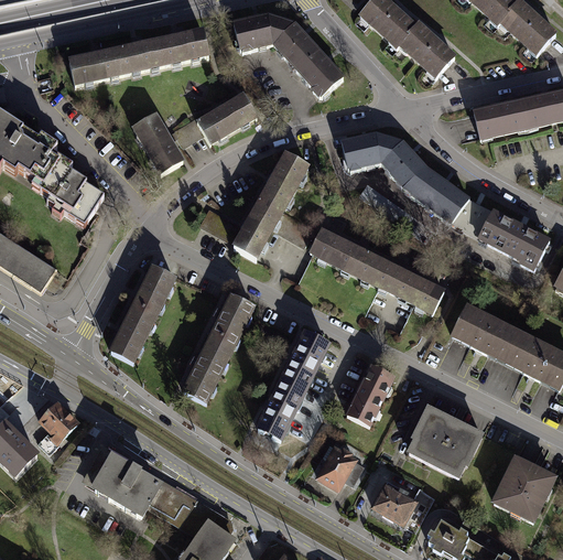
[(402,10),(391,0),(375,0),(360,17),(400,52),(402,50),(437,82),(461,56),(439,36),(422,23),(420,25),(402,10)]
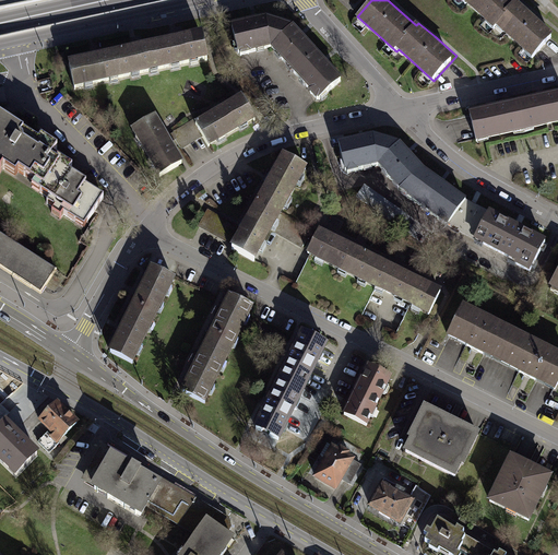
[(464,0),(533,57),(551,35),(526,14),(509,0),(464,0)]
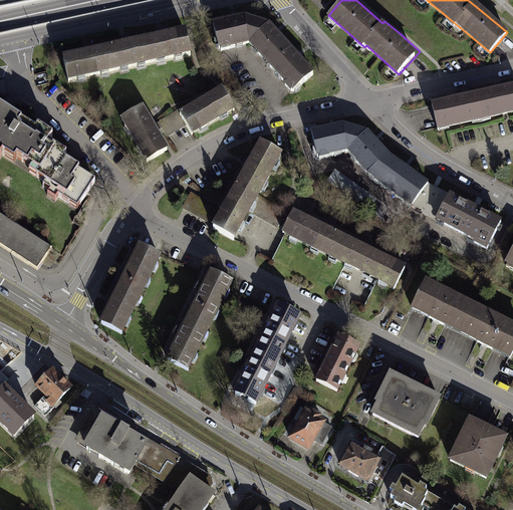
[(231,14),(211,19),(221,46),(246,40),(295,87),(314,70),(301,56),(278,30),(267,17),(244,10),(231,14)]
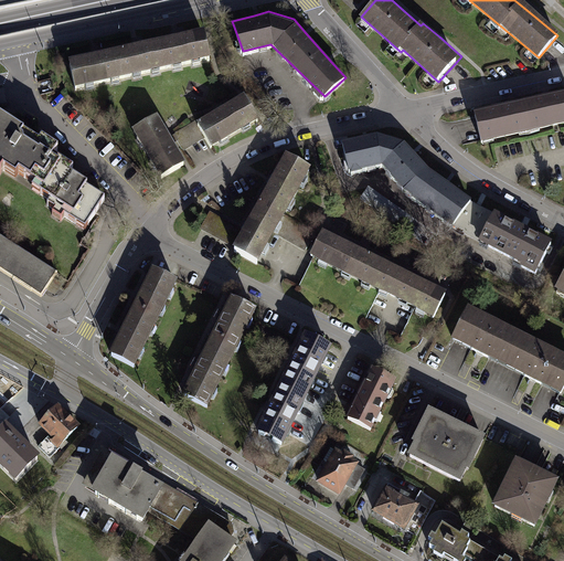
[(100,53),(71,60),(77,88),(210,57),(203,29),(185,33),(140,43),(100,53)]
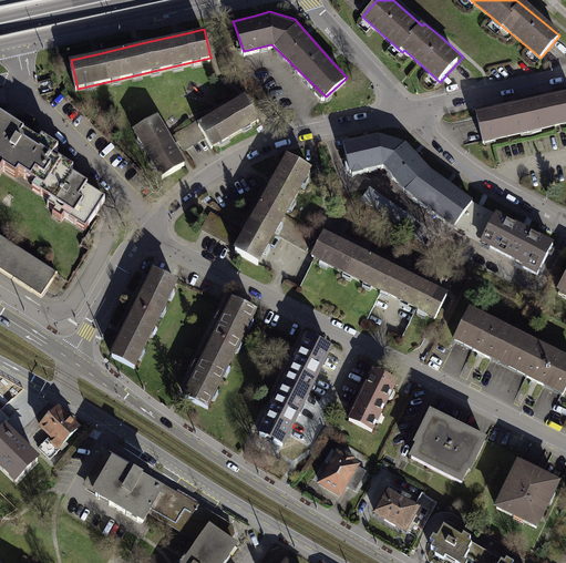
[(498,106),(475,112),(483,144),(565,125),(565,91),(545,96),(498,106)]
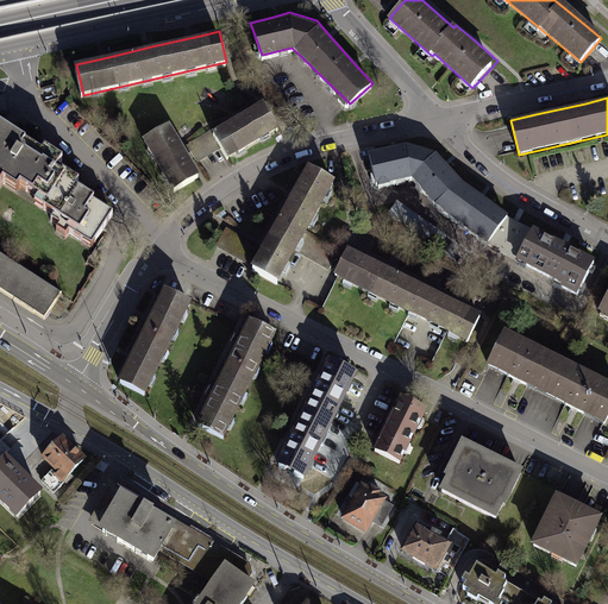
[(265,99),(214,126),(230,153),(280,126),(265,99)]
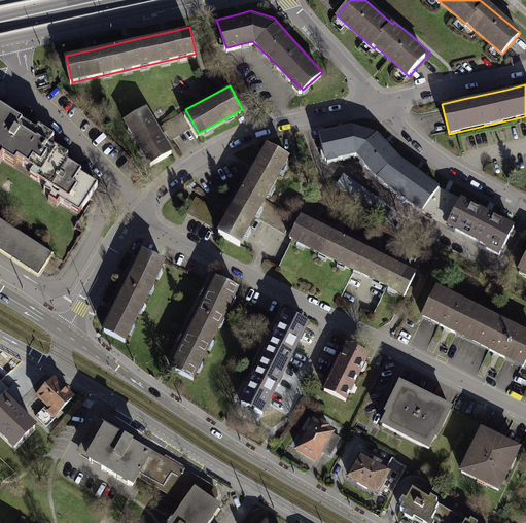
[(0,247),(38,272),(54,249),(0,215),(0,149),(15,160),(18,155),(31,165),(29,168),(45,179),(41,185),(80,210),(100,179),(64,157),(68,150),(50,139),(54,135),(43,129),(27,118),(25,121),(19,118),(0,106),(0,247)]
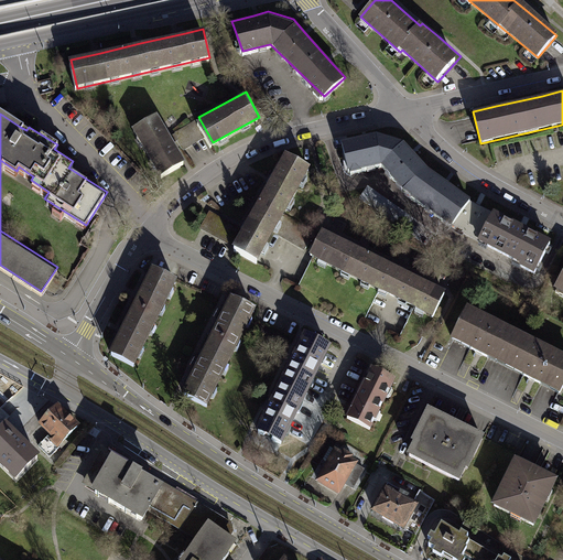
[(183,161),(158,118),(137,131),(162,173),(183,161)]
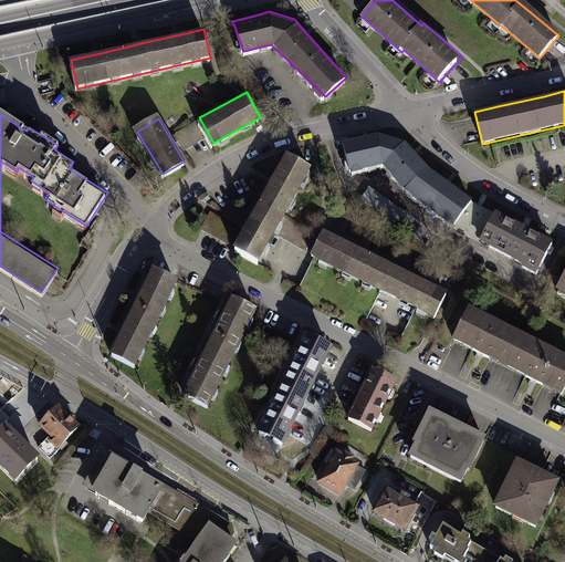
[(458,227),(474,200),(461,191),(433,170),(415,149),(409,143),(382,135),(364,138),(345,143),(352,176),(385,169),(405,193),(456,229),(458,227)]
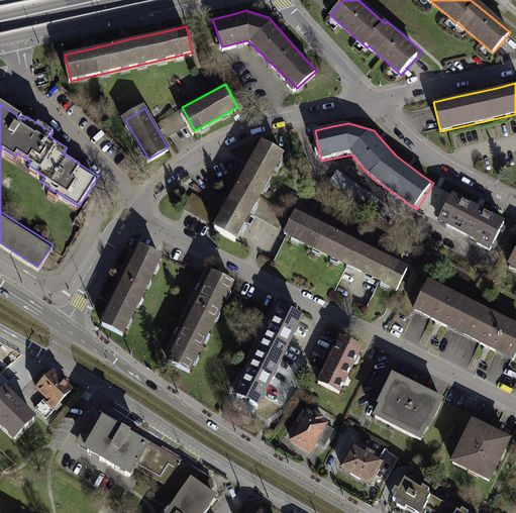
[(284,151),(256,137),(246,157),(227,193),(219,208),(208,226),(239,239),(284,151)]
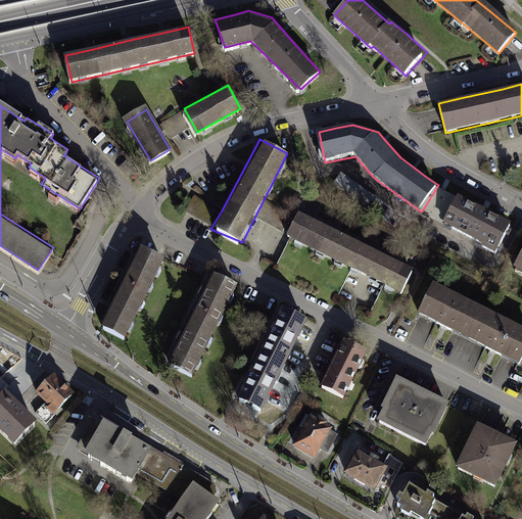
[(442,187),(438,185),(423,209),(431,213),(430,215),(445,222),(460,195),(442,187)]
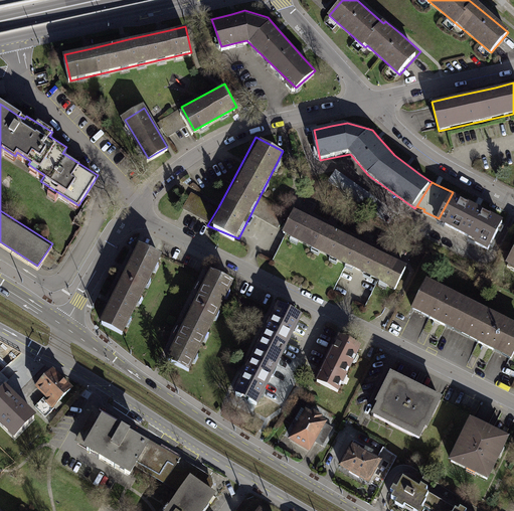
[(439,218),(437,221),(471,238),(469,241),(490,251),(506,219),(482,207),(453,192),(439,218)]
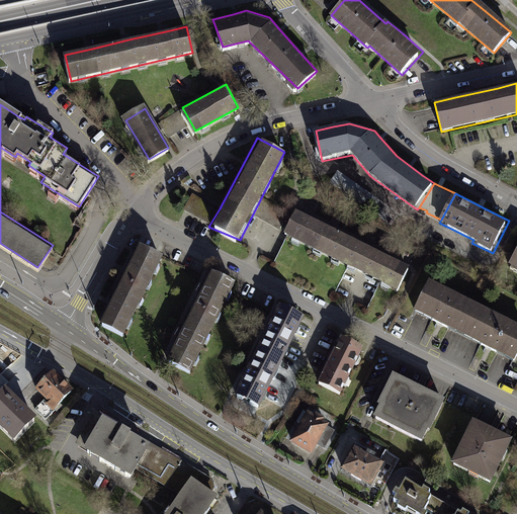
[(400,288),(408,265),(397,259),(360,241),(314,219),(294,208),(283,231),(400,288)]
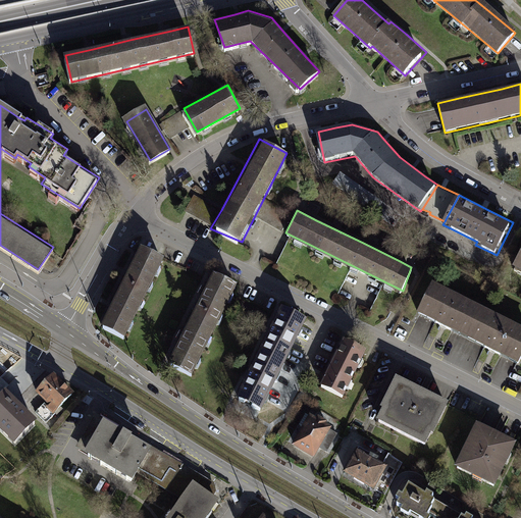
[(101,323),(122,334),(162,255),(140,244),(129,265),(110,303),(101,323)]
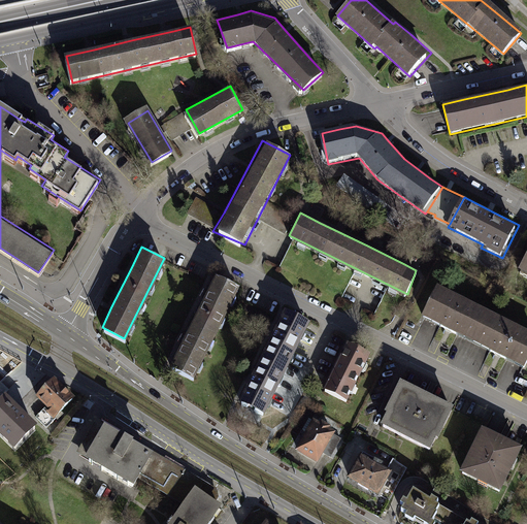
[(170,366),(193,378),(238,285),(216,273),(200,305),(183,342),(170,366)]
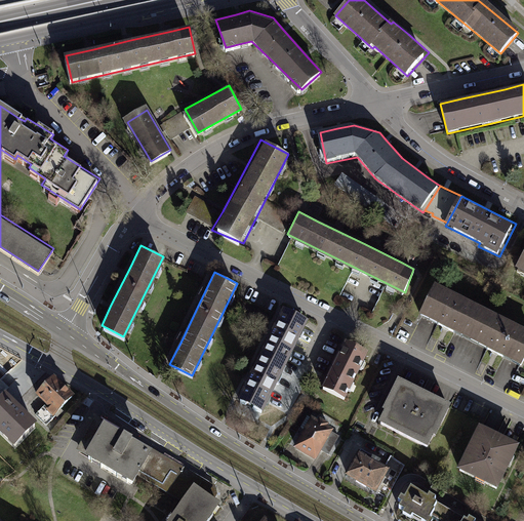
[(523,323),(435,282),(420,311),(437,319),(494,348),(523,361),(523,323)]
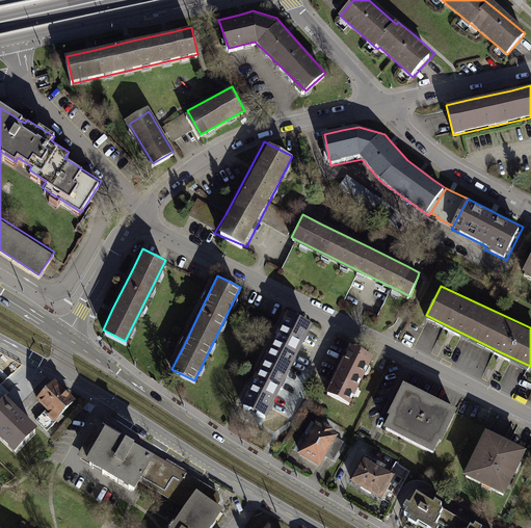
[(241,404),(265,416),(311,323),(287,312),(274,338),(254,380),(241,404)]
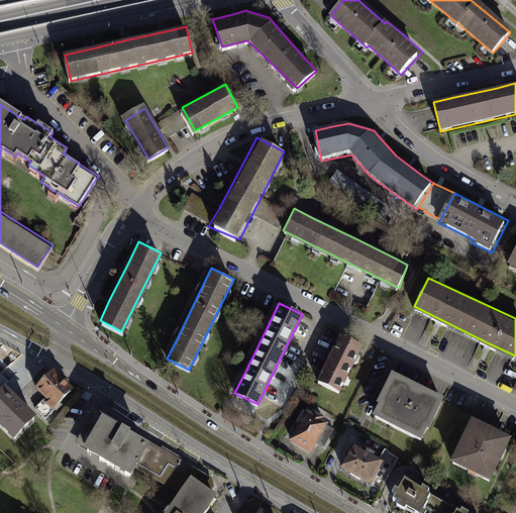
[(317,379),(340,391),(364,344),(340,333),(317,379)]
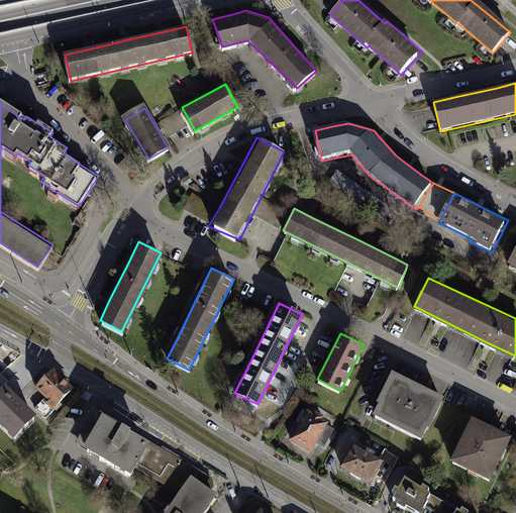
[(9,378),(2,371),(0,372),(0,393),(7,387),(3,383),(9,378)]
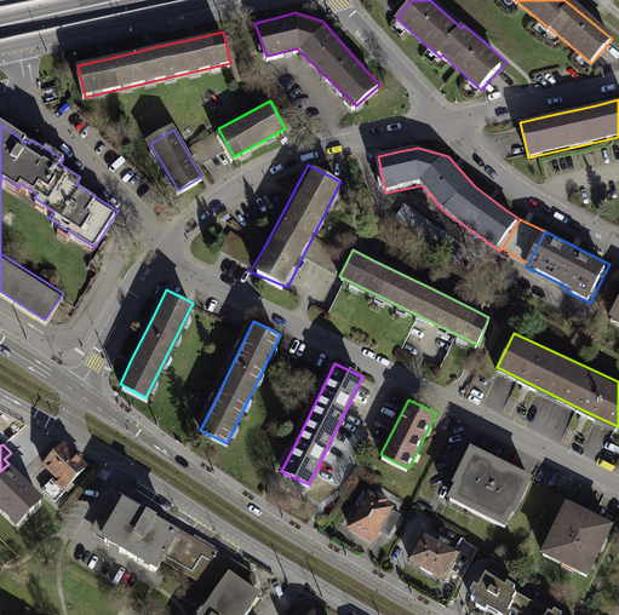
[(57,476),(69,487),(89,467),(63,444),(45,464),(57,476)]
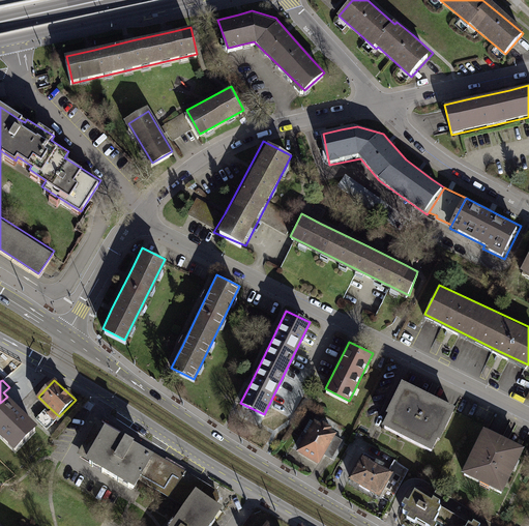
[(434,448),(454,406),(403,381),(382,422),(434,448)]
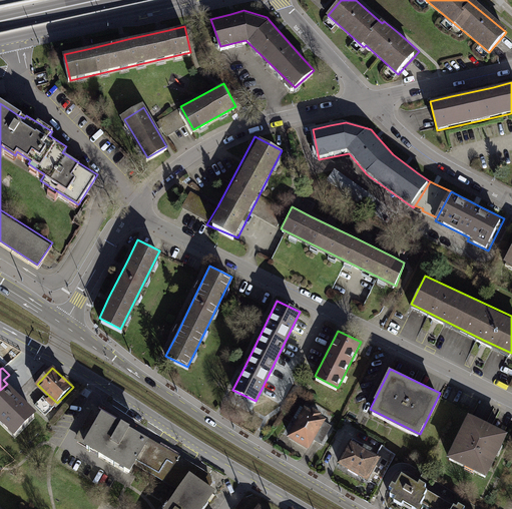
[(0,420),(17,436),(39,413),(8,385),(0,393),(0,420)]
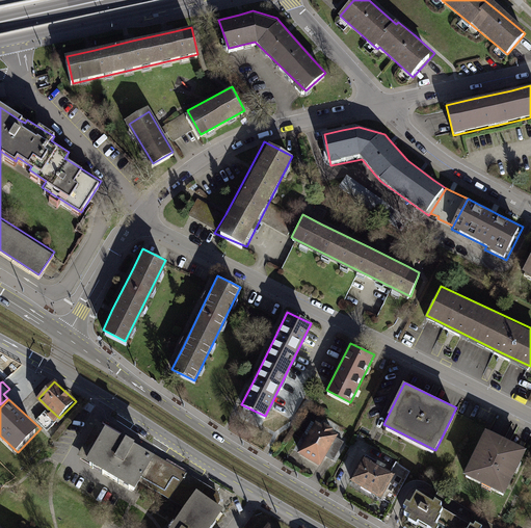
[(49,429),(59,418),(49,408),(38,420),(49,429)]
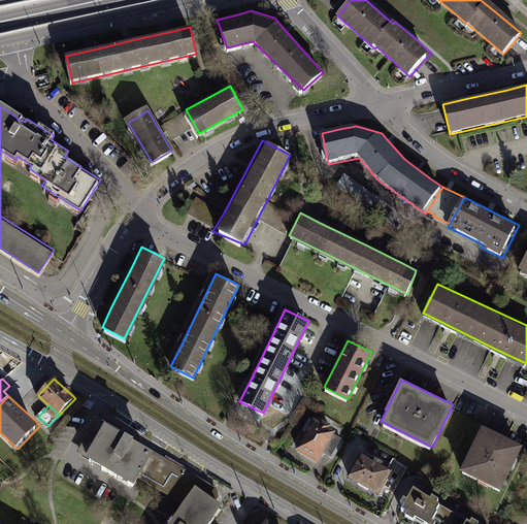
[(169,457),(98,416),(83,443),(89,447),(101,424),(152,453),(139,476),(184,501),(195,485),(217,499),(220,493),(219,485),(176,461),(169,457)]
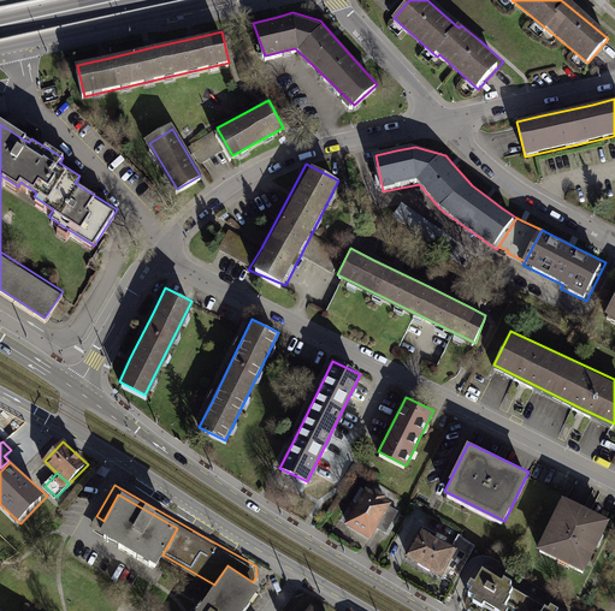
[(347,525),(371,537),(389,499),(366,487),(347,525)]
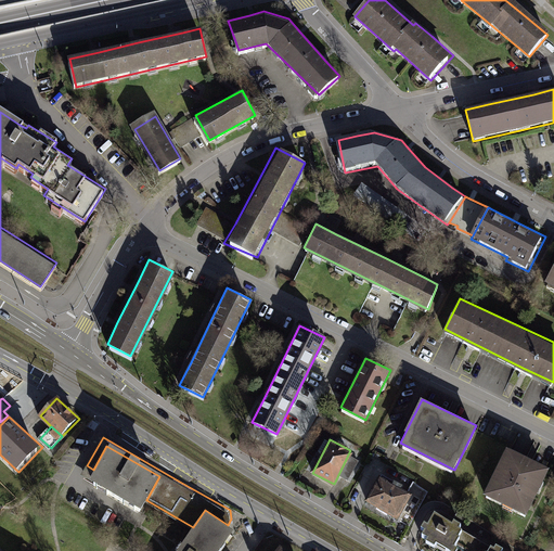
[(87,481),(140,511),(146,500),(159,476),(106,446),(93,470),(87,481)]
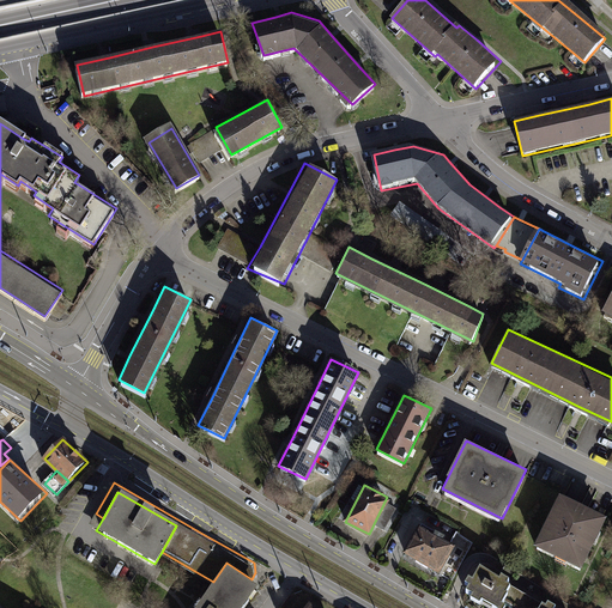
[(562,494),(535,545),(581,567),(606,518),(585,508),(562,494)]
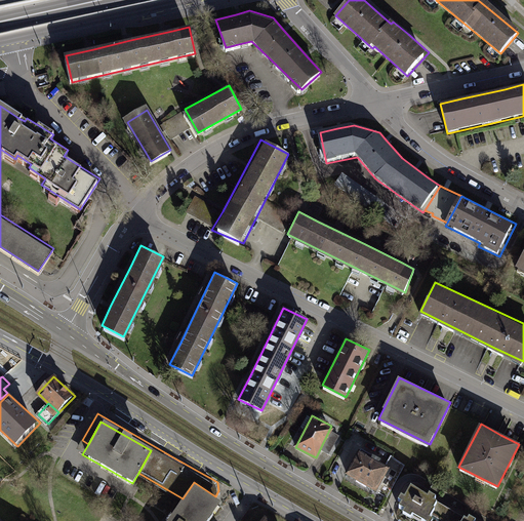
[(359,449),(347,471),(376,488),(389,468),(359,449)]
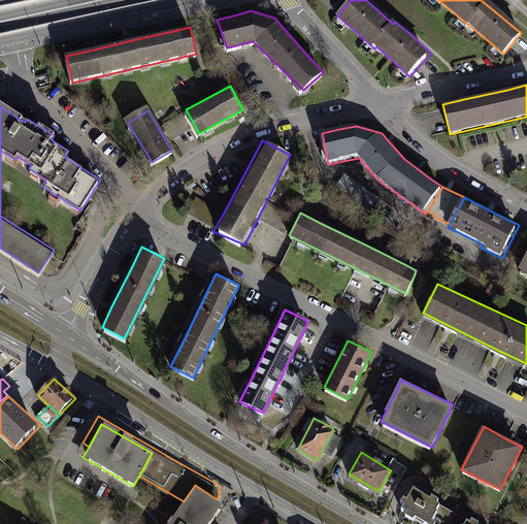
[(395,455),(390,466),(404,472),(409,462),(395,455)]
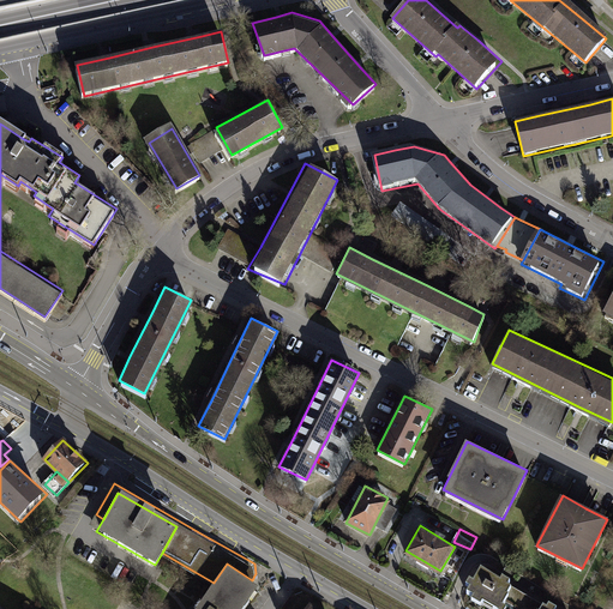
[(194,608),(240,608),(258,584),(252,580),(227,564),(214,583),(194,608)]
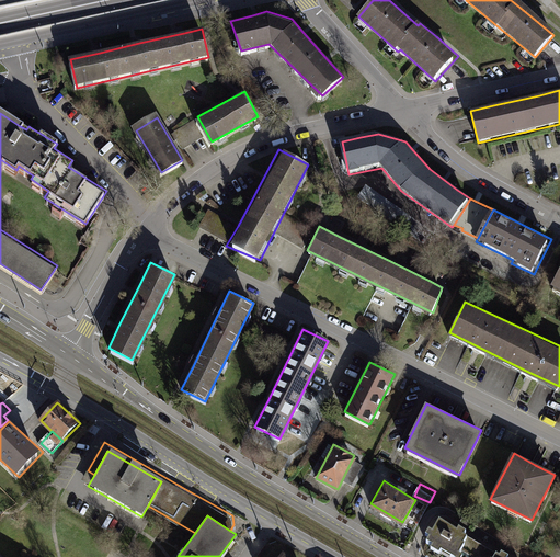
[(437,547),(454,556),(455,556),(459,550),(456,548),(460,541),(459,540),(464,533),(460,531),(463,527),(456,524),(455,526),(436,516),(423,538),(430,542),(427,545),(436,549),(437,547)]
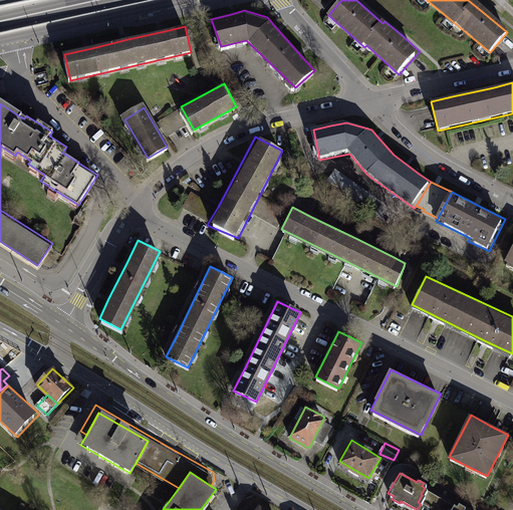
[(451,503),(425,488),(421,494),(422,495),(418,502),(421,504),(417,509),(445,509),(447,508),(448,508),(451,503)]
